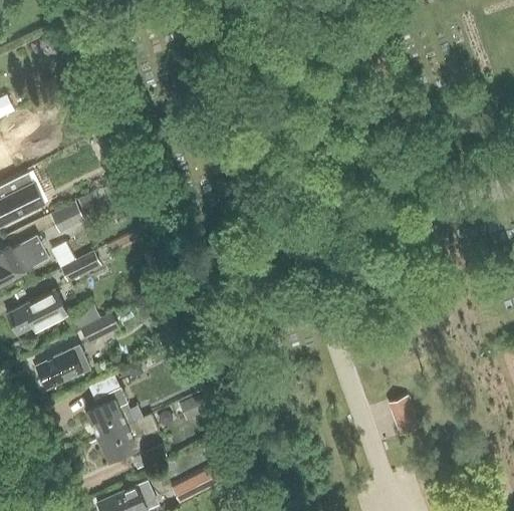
[(7,96),(0,99),(0,117),(14,111),(7,96)]
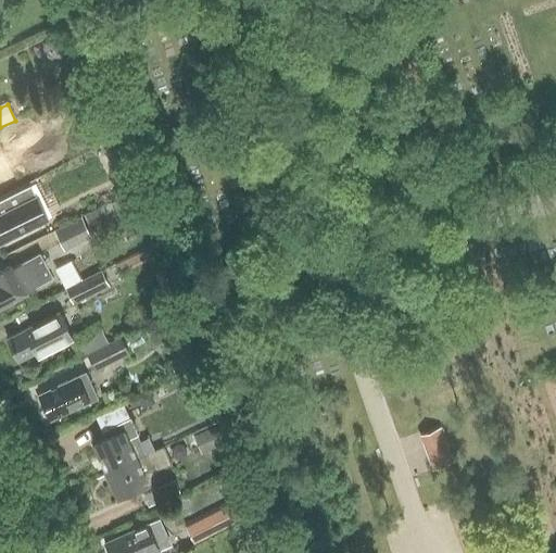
[(0,149),(2,154),(61,129),(52,112),(0,134),(0,149)]
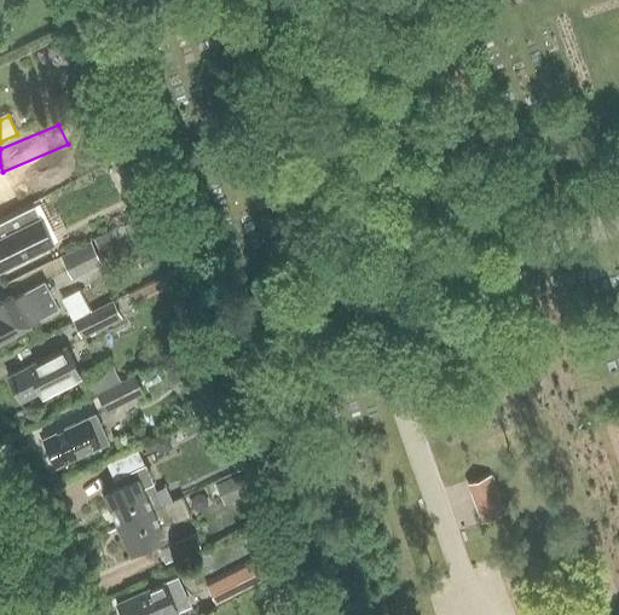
[(0,177),(0,204),(11,199),(0,177)]
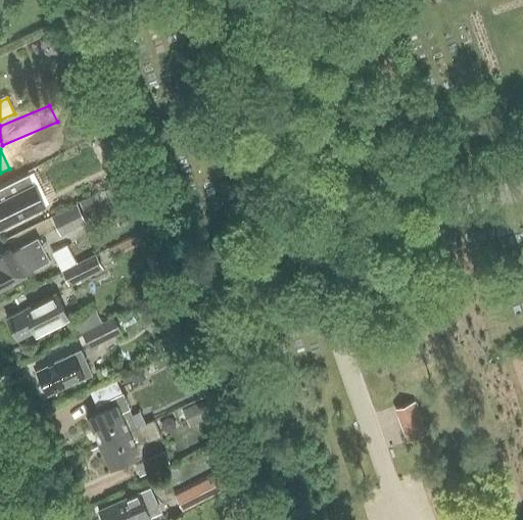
[(113,173),(127,167),(121,155),(108,161),(113,173)]
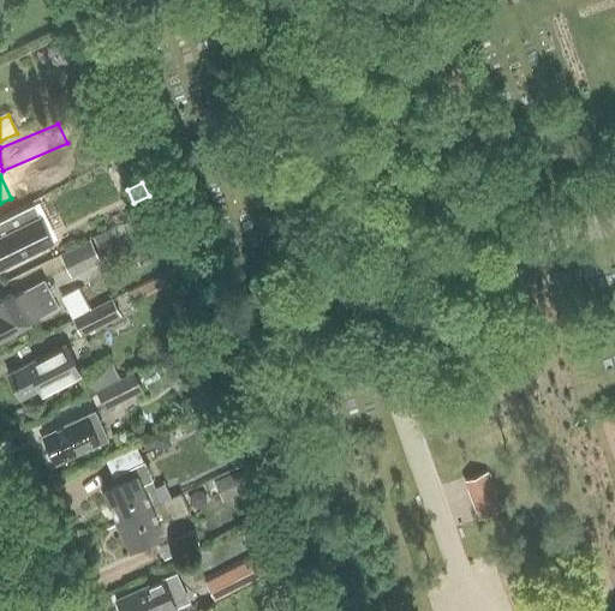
[(41,202),(0,222),(0,267),(43,246),(34,228),(51,220),(41,202)]
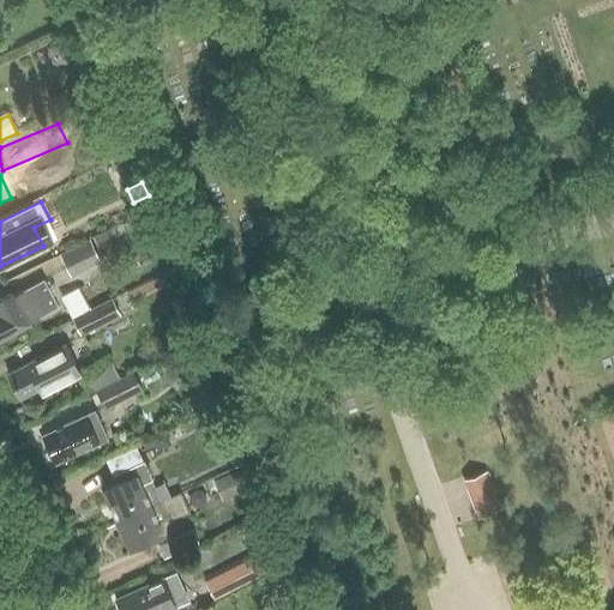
[(109,234),(96,240),(101,251),(114,243),(109,234)]
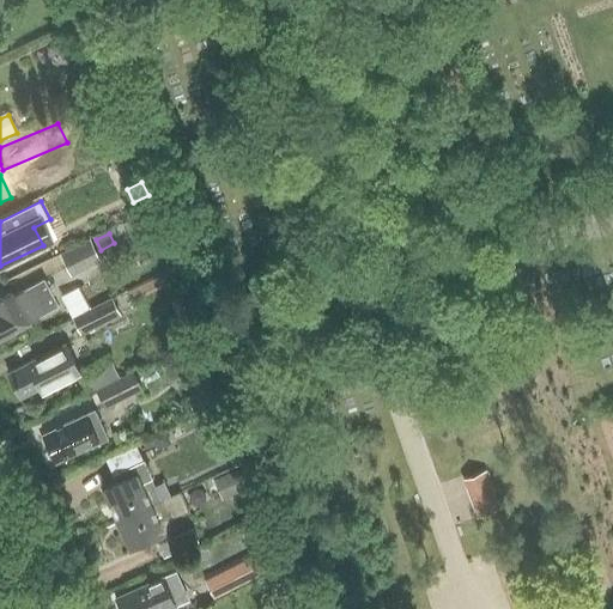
[(59,257),(71,280),(101,266),(89,242),(59,257)]
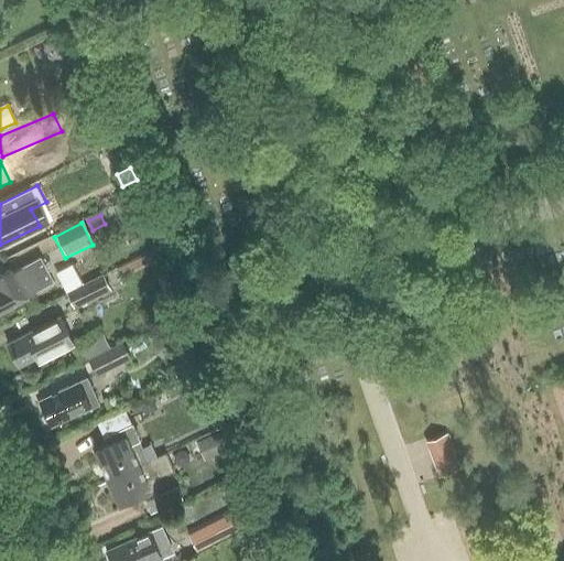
[(134,236),(126,240),(130,249),(138,245),(134,236)]
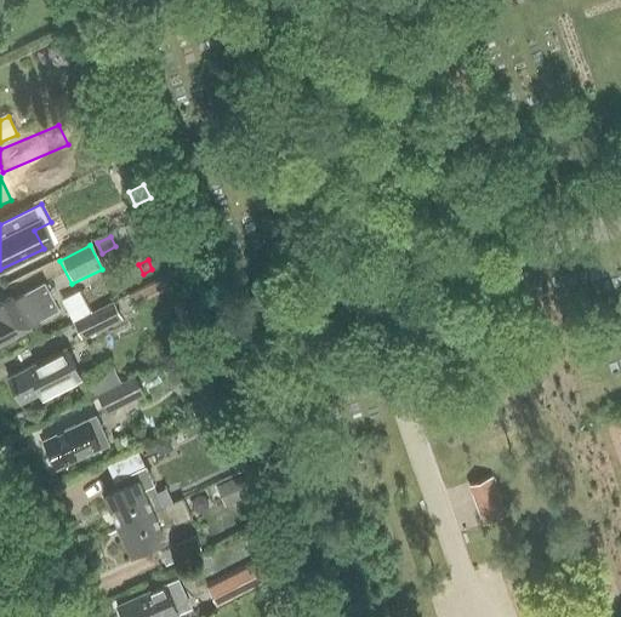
[(29,330),(60,314),(45,286),(15,303),(13,300),(0,307),(0,347),(30,331),(29,330)]
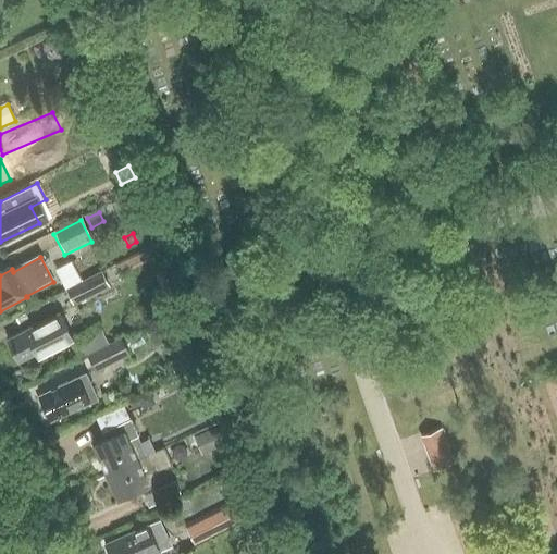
[(66,288),(83,281),(73,260),(57,268),(66,288)]
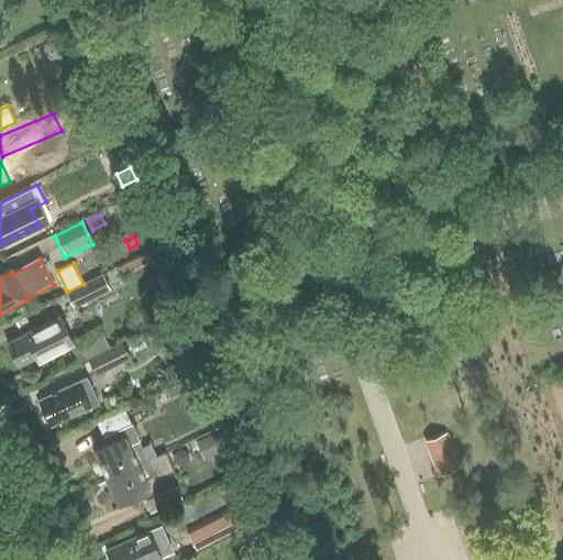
[(68,295),(66,296),(74,310),(110,292),(102,277),(84,286),(68,295)]
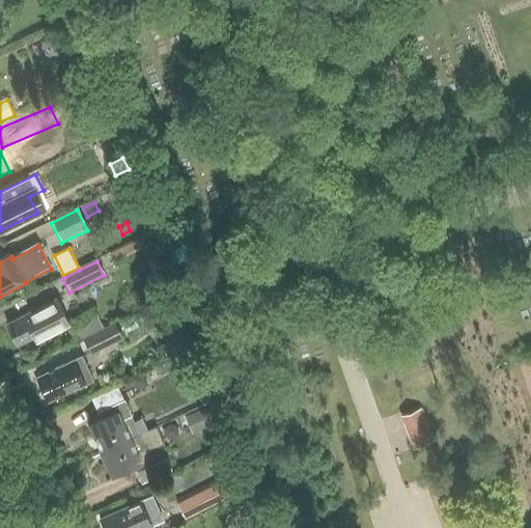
[(36,344),(70,328),(56,302),(7,327),(18,348),(34,340),(36,344)]
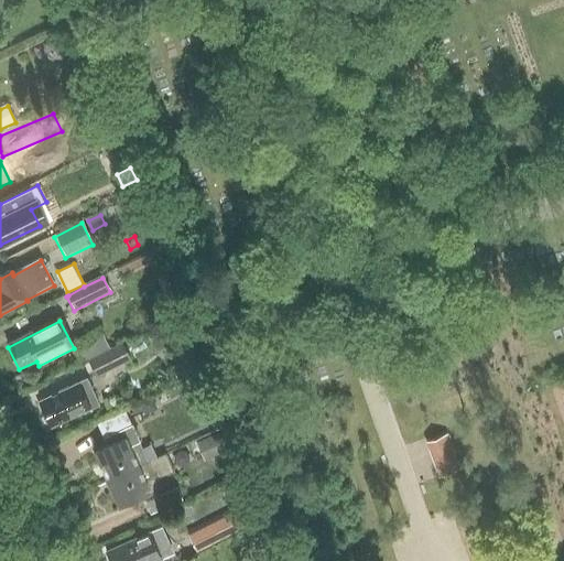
[(104,337),(76,352),(82,363),(110,349),(104,337)]
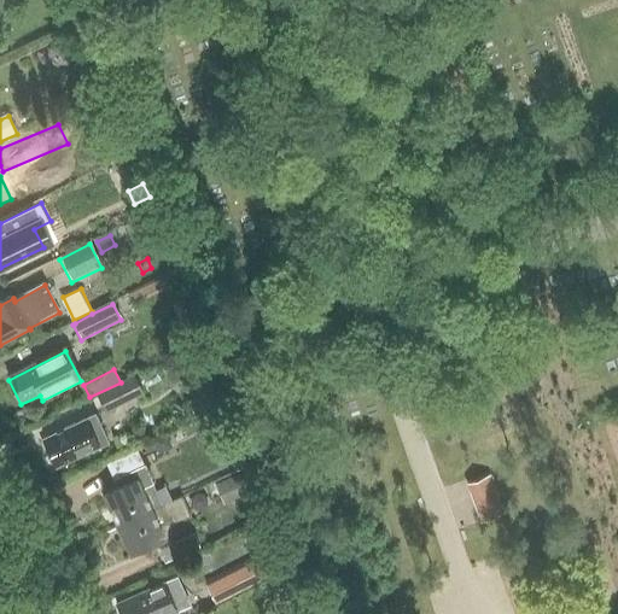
[(134,378),(120,384),(97,396),(105,415),(144,396),(134,378)]
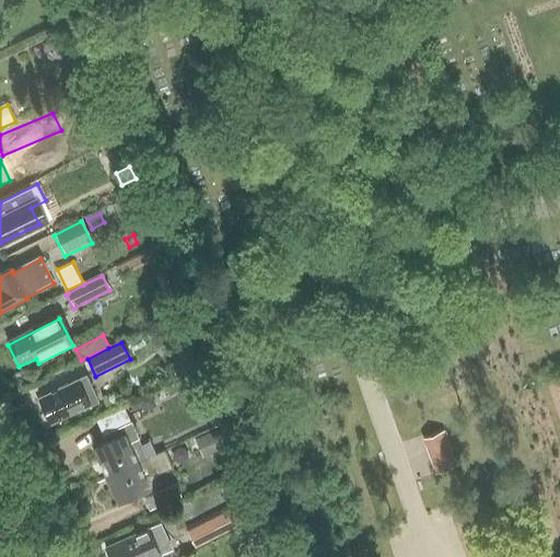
[(196,357),(171,368),(176,380),(201,369),(196,357)]
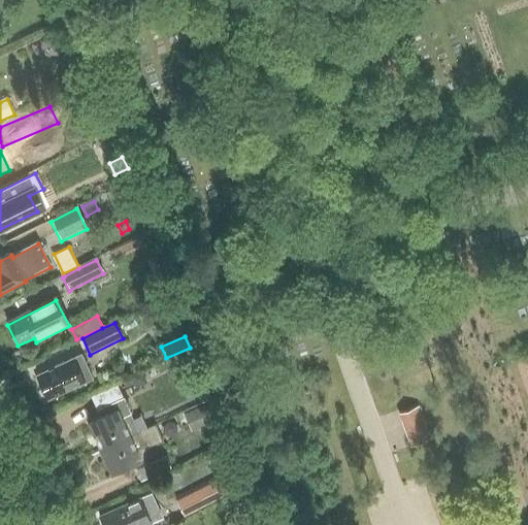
[(48,401),(92,382),(81,357),(37,378),(42,389),(39,392),(42,397),(46,398),(48,401)]
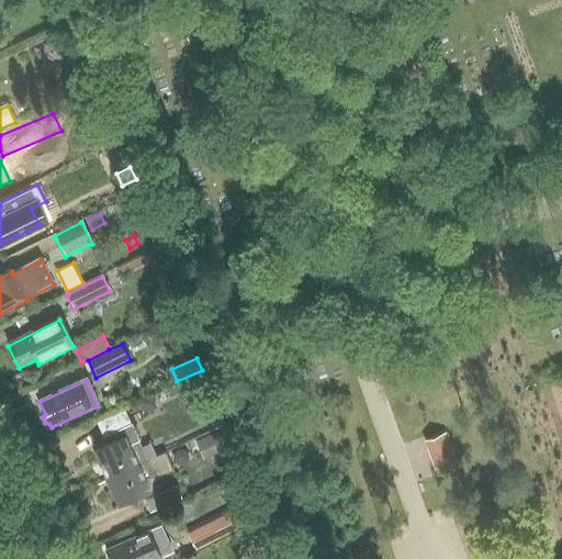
[(153,398),(141,403),(146,413),(154,410),(156,404),(153,398)]
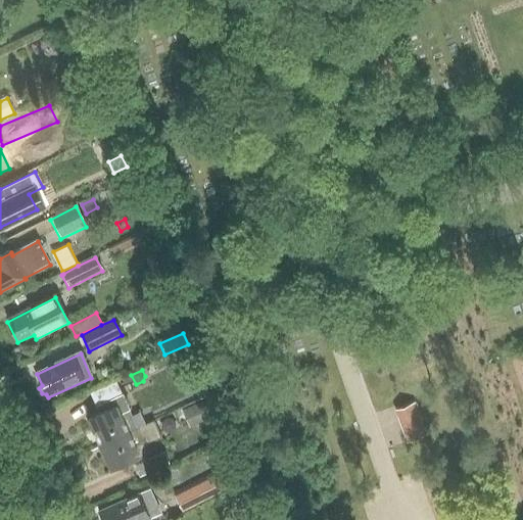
[(202,382),(191,388),(197,402),(209,396),(202,382)]
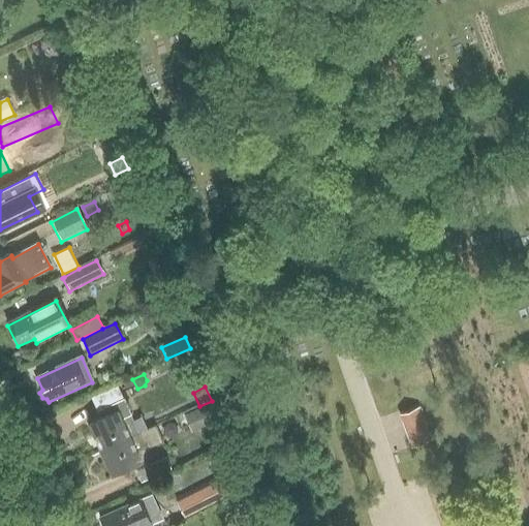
[(87,425),(100,454),(139,435),(124,401),(97,412),(100,420),(87,425)]
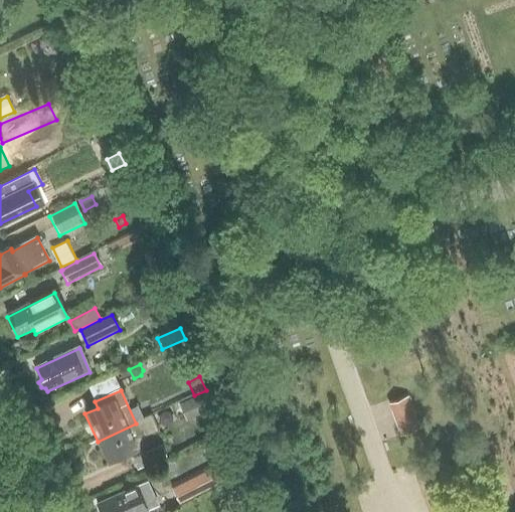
[(203,395),(191,401),(197,415),(210,409),(203,395)]
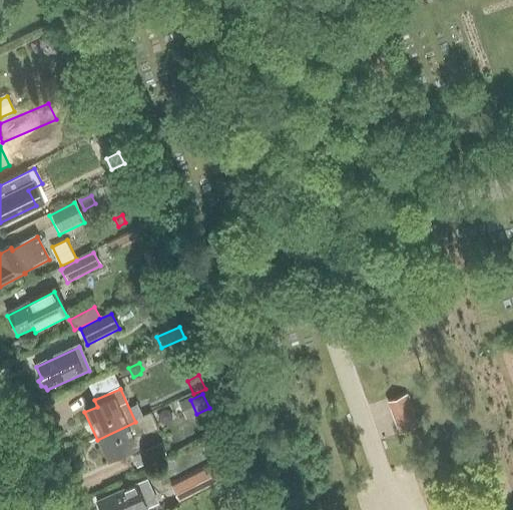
[(418,428),(407,397),(388,403),(399,435),(418,428)]
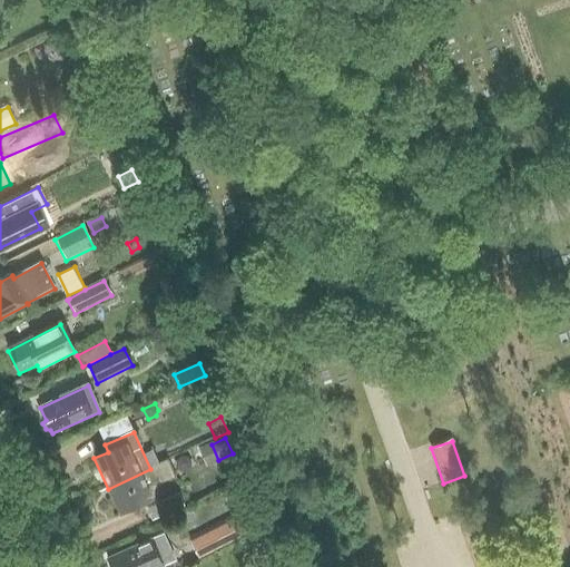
[(167,462),(150,469),(108,489),(119,516),(163,496),(159,488),(176,480),(167,462)]
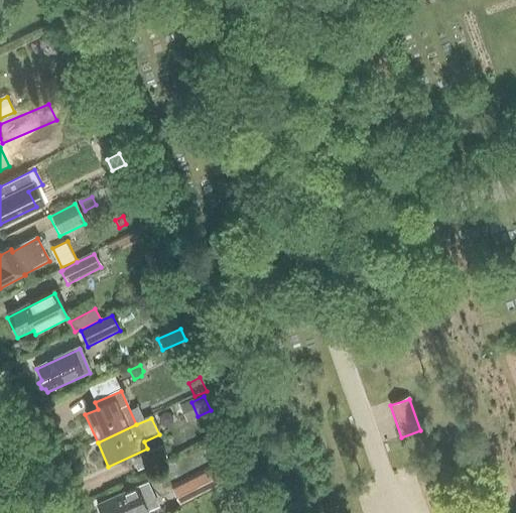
[(162,447),(148,455),(153,466),(167,459),(162,447)]
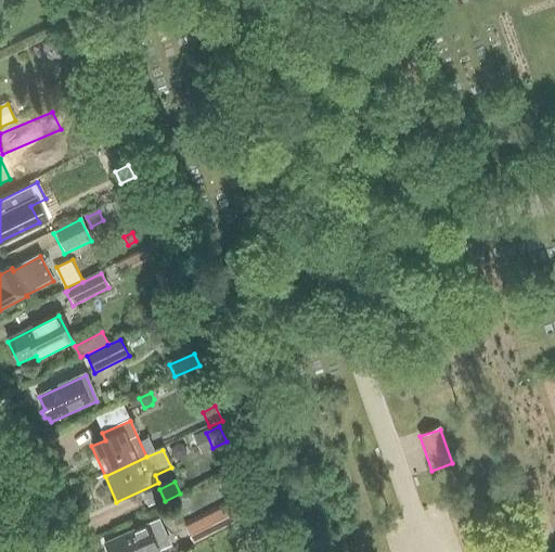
[(209,517),(184,529),(193,546),(217,534),(209,517)]
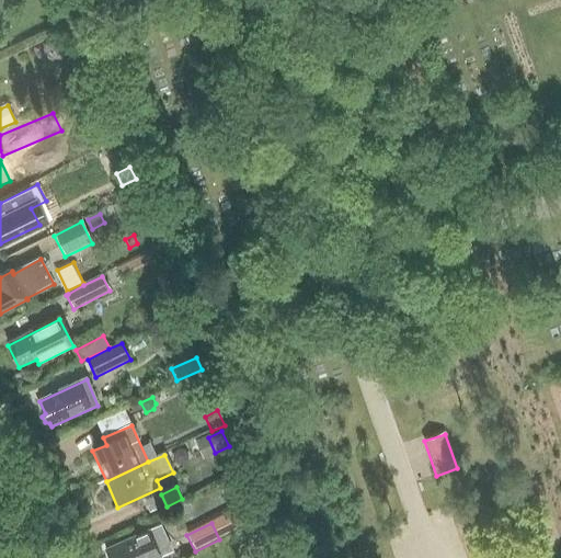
[(160,557),(149,533),(105,551),(107,557),(160,557)]
